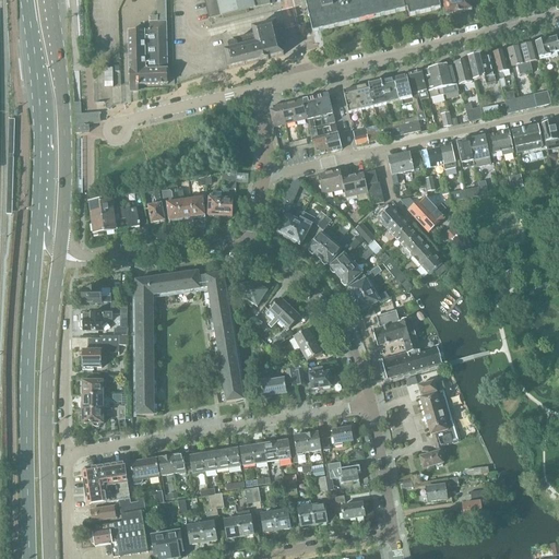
[(150,20),(150,23),(166,22),(165,0),(157,0),(158,20),(150,20)]
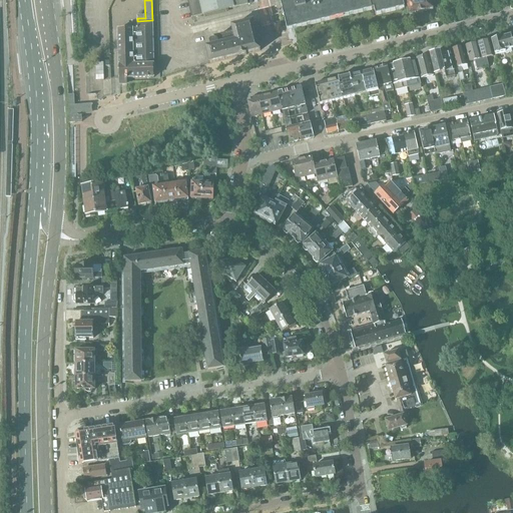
[(189,0),(187,1),(191,18),(258,3),(255,0),(189,0)]
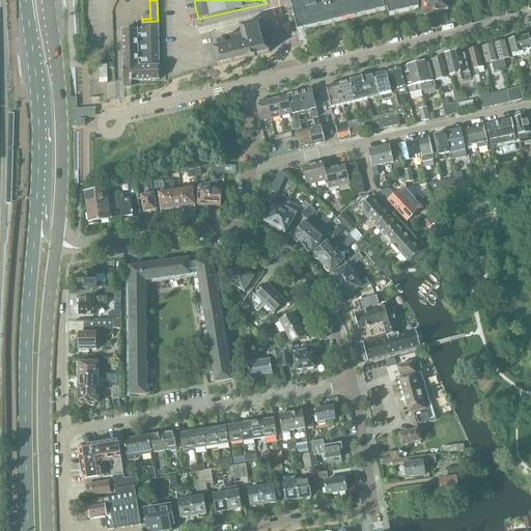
[(289,0),(297,31),(385,10),(386,10),(387,9),(389,16),(419,8),(416,0),(289,0)]
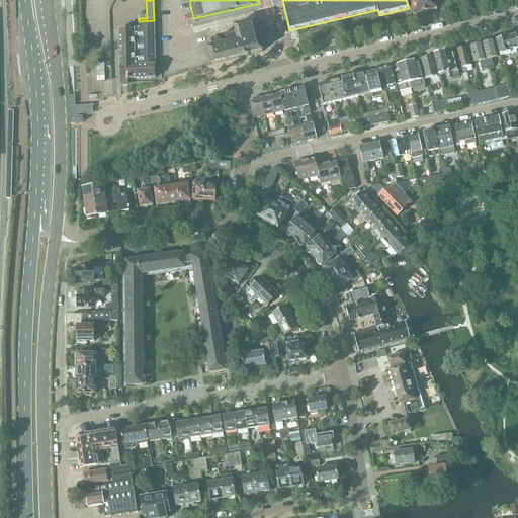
[(411,2),(414,15),(437,10),(434,0),(412,0),(413,2),(411,2)]
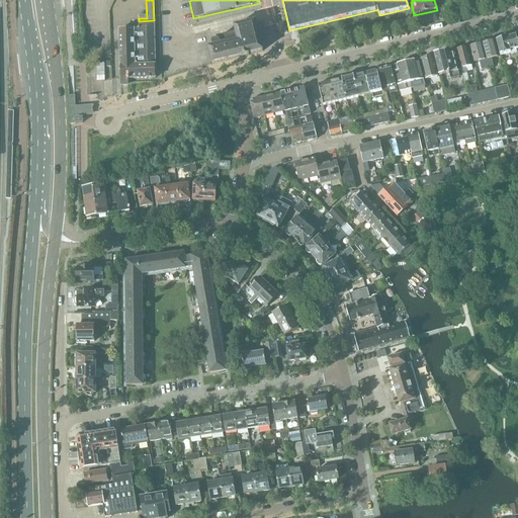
[(154,20),(139,21),(139,29),(119,29),(120,79),(121,79),(121,85),(128,85),(128,80),(130,80),(130,79),(156,78),(154,20)]
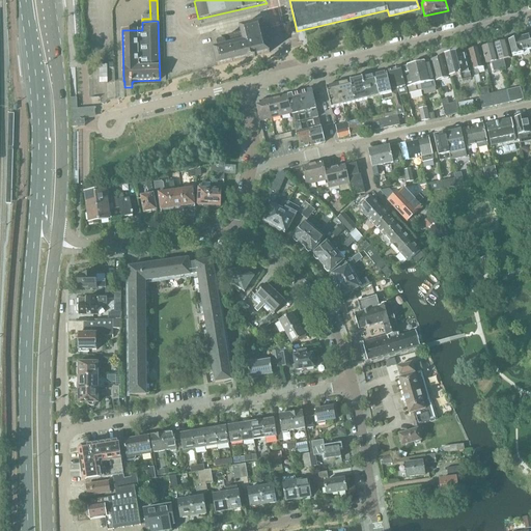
[(217,45),(218,49),(213,50),(217,65),(247,58),(248,58),(255,57),(255,56),(270,52),(266,38),(261,22),(240,27),(242,34),(222,39),(223,42),(219,43),(218,42),(217,45)]
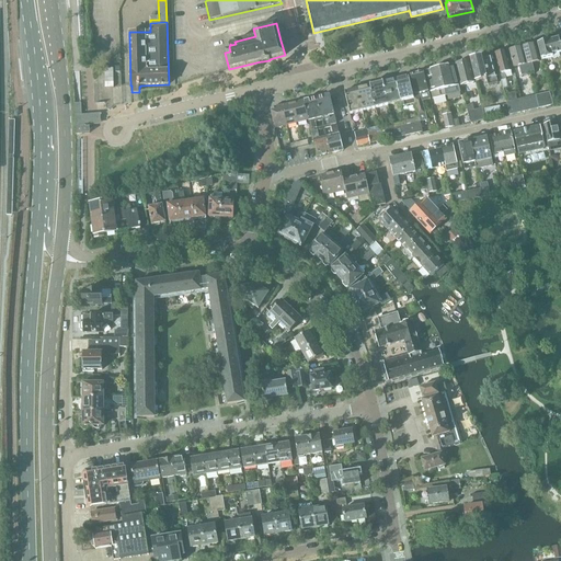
[(537,44),(541,59),(552,57),(552,58),(559,57),(559,54),(560,53),(560,47),(559,38),(548,42),(548,41),(537,44)]
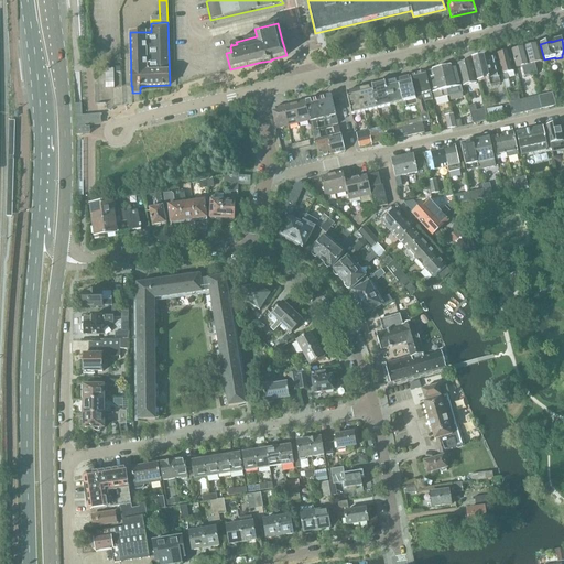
[(538,44),(524,47),(531,74),(537,73),(534,64),(542,62),(538,44)]
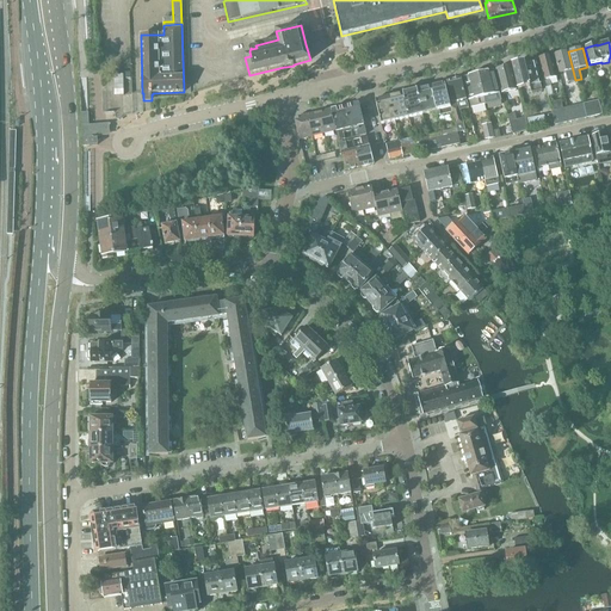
[(575,80),(568,51),(555,55),(559,74),(567,72),(569,82),(575,80)]
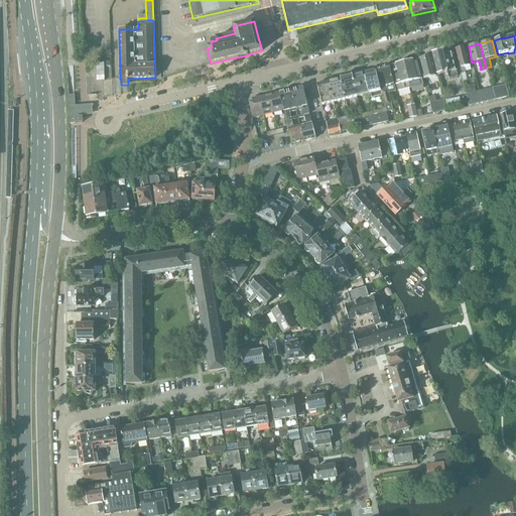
[(455,50),(461,74),(465,73),(464,67),(471,66),(466,47),(455,50)]
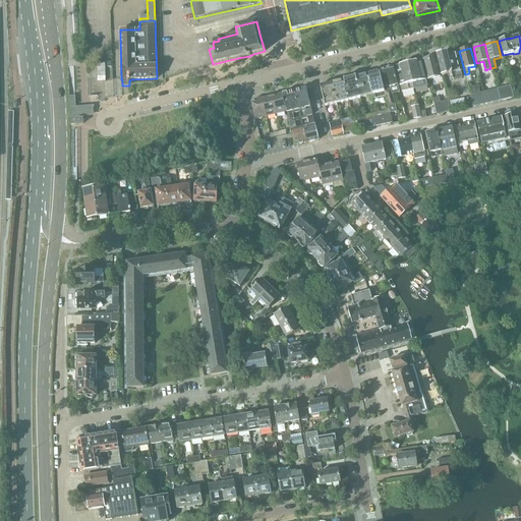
[(447,54),(437,56),(442,76),(449,74),(451,79),(462,77),(461,71),(462,70),(457,52),(447,54)]
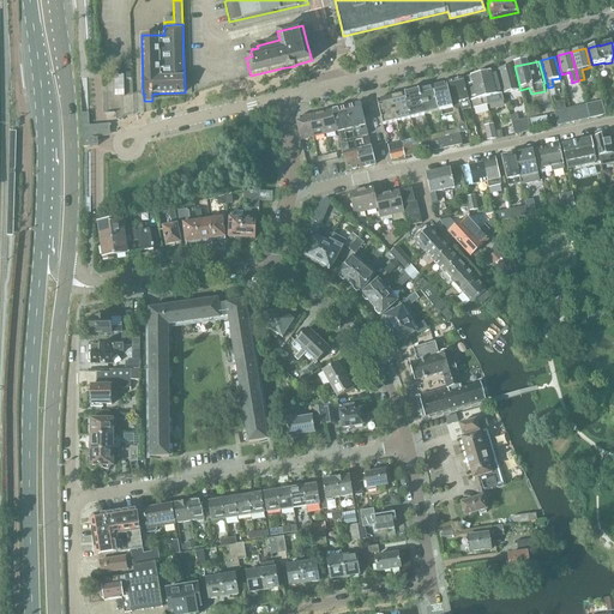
[(519,90),(512,67),(499,71),(505,94),(519,90)]
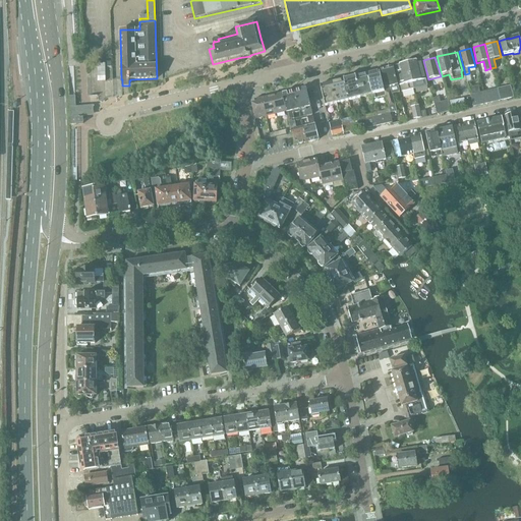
[(421,60),(408,63),(413,82),(426,79),(421,60)]
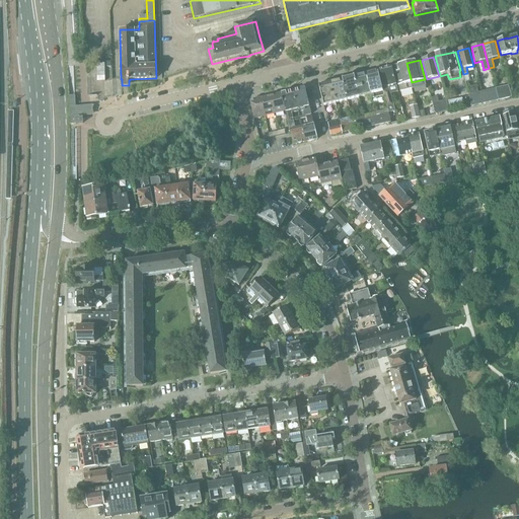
[(106,63),(98,63),(97,79),(105,80),(106,63)]
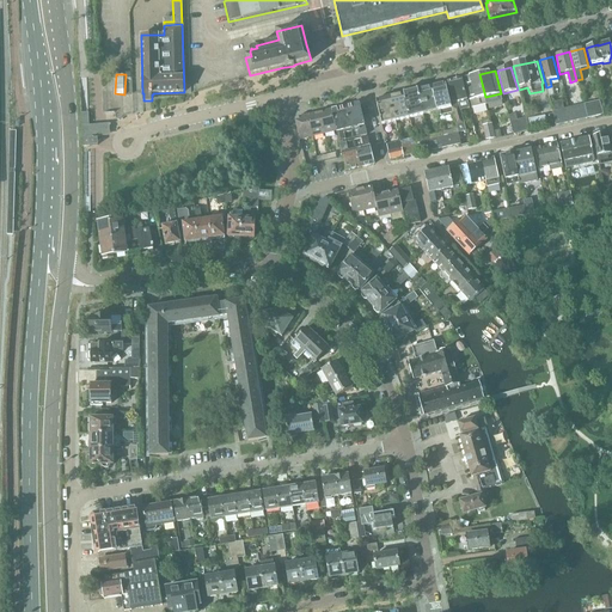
[(485,97),(479,74),(464,78),(472,108),(487,104),(485,97)]
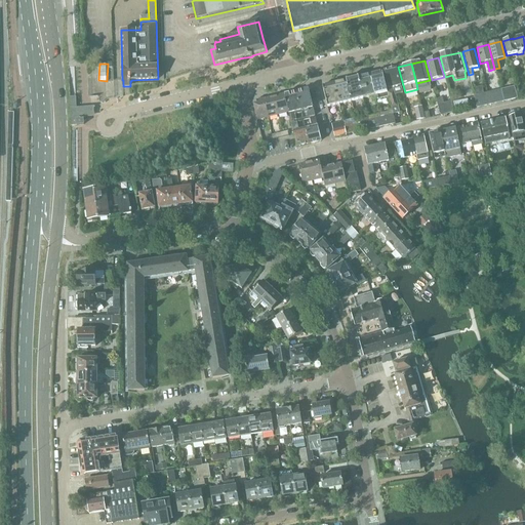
[(403,92),(397,68),(396,69),(395,68),(389,70),(385,71),(389,89),(388,89),(393,113),(399,112),(395,93),(403,92)]
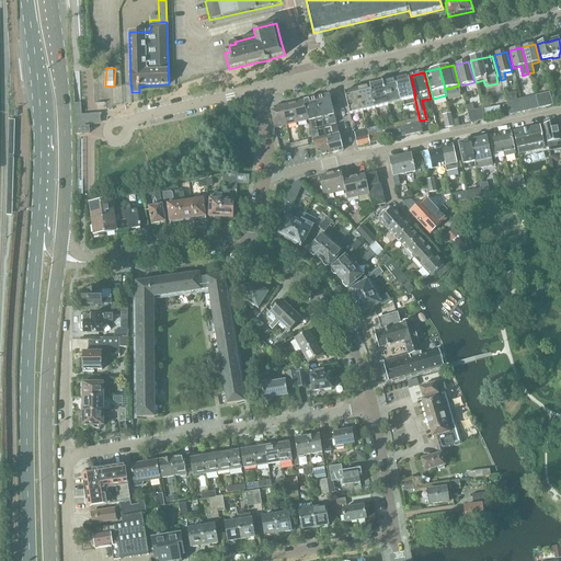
[(409,76),(396,79),(402,106),(415,103),(409,76)]
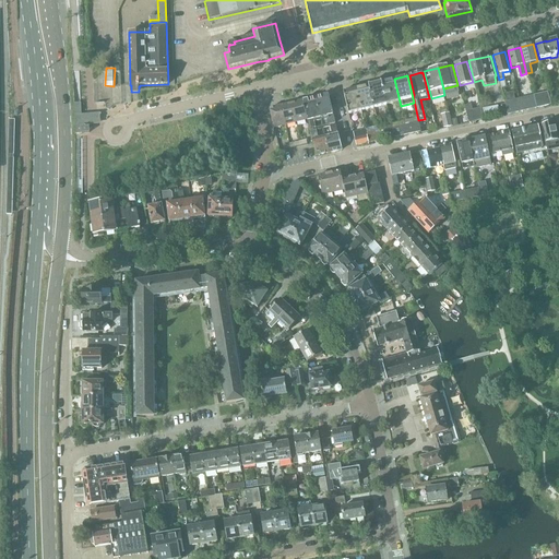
[(394,79),(381,82),(388,105),(396,102),(397,107),(401,106),(394,79)]
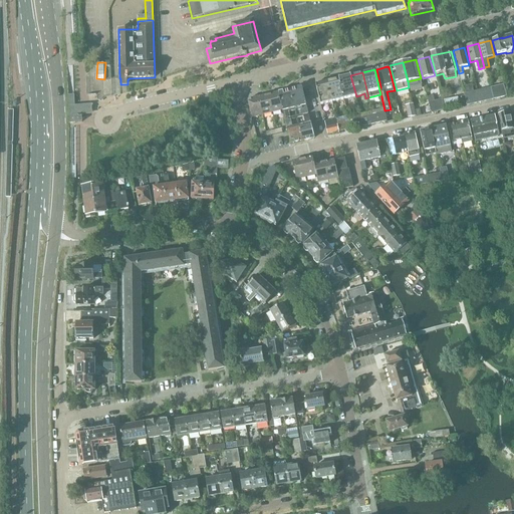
[(339,77),(344,98),(345,103),(347,103),(346,98),(356,96),(350,75),(339,77)]
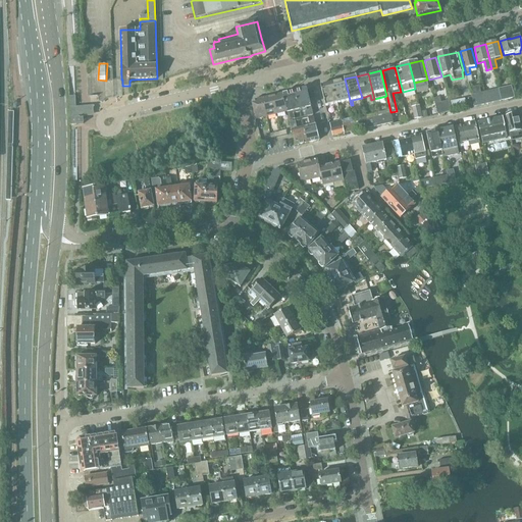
[(345,79),(332,82),(337,103),(350,100),(345,79)]
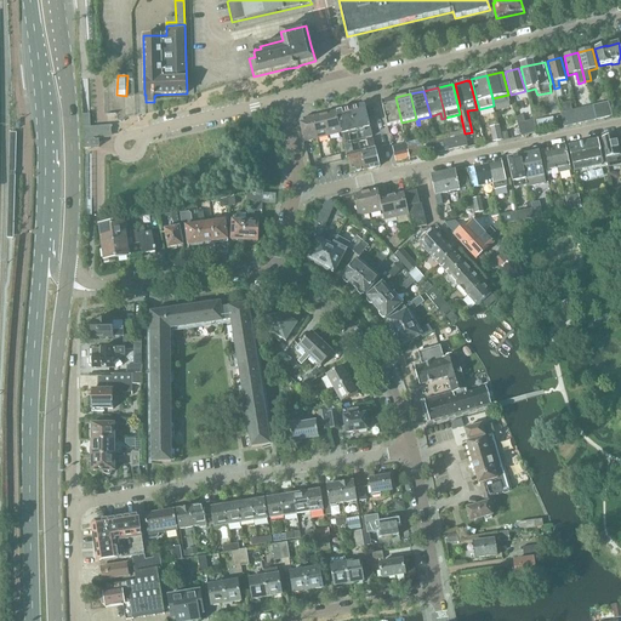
[(402,123),(396,97),(382,101),(388,126),(402,123)]
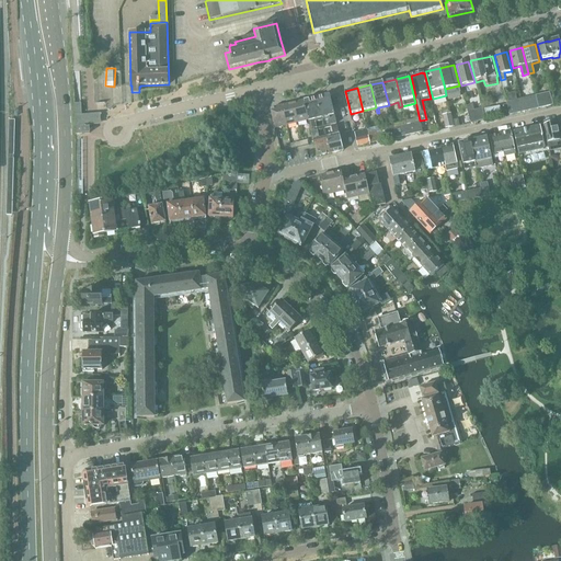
[(536,95),(538,109),(553,105),(550,92),(536,95)]
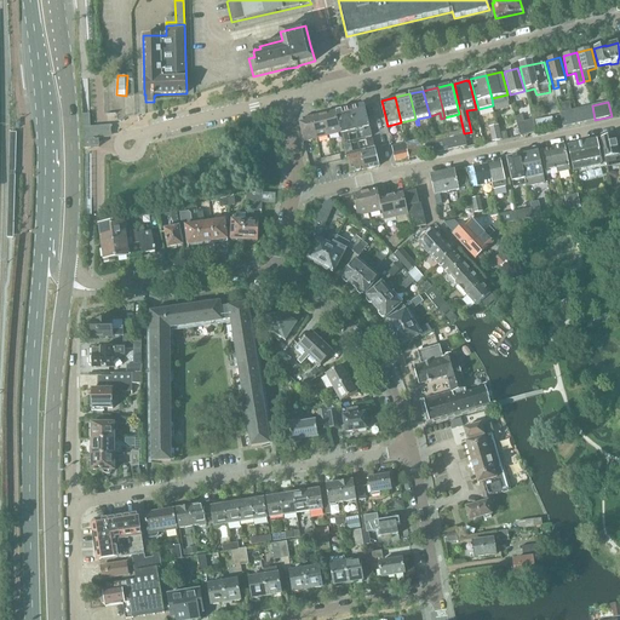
[(359,107),(350,108),(356,133),(361,132),(363,139),(372,137),(369,127),(363,105),(359,107)]
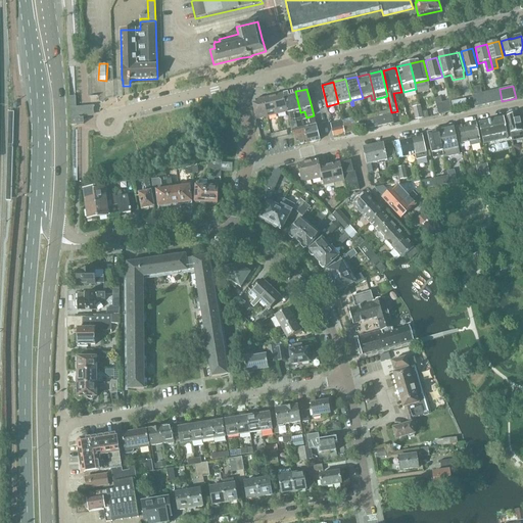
[(498,89),(485,92),(488,104),(502,101),(498,89)]
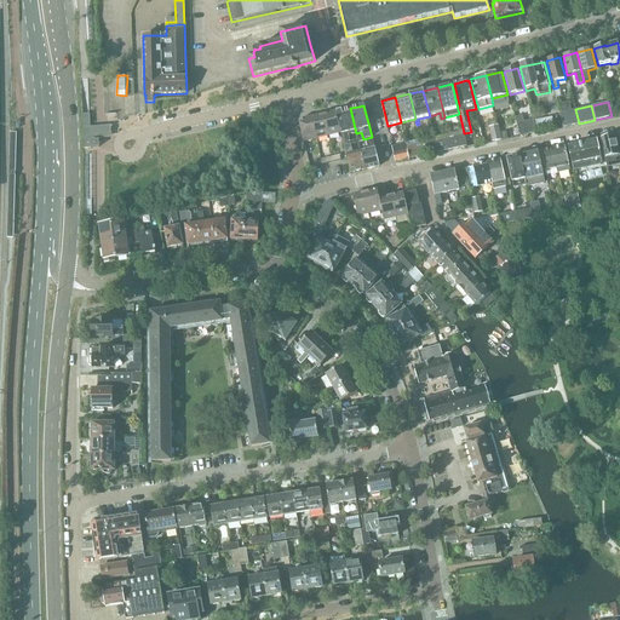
[(356,133),(350,108),(342,110),(336,112),(343,143),(350,142),(348,135),(356,133)]
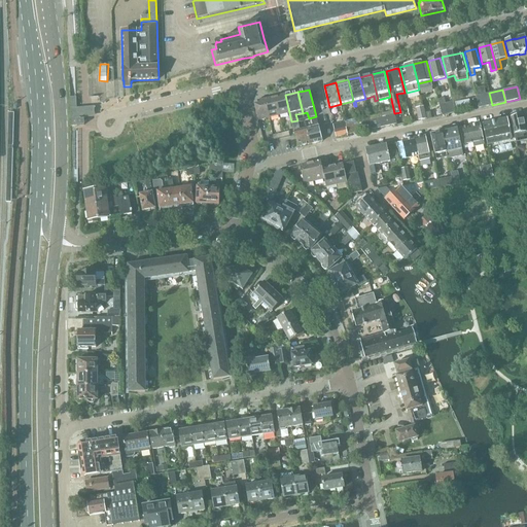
[(492,105),(489,93),(476,96),(479,108),(492,105)]
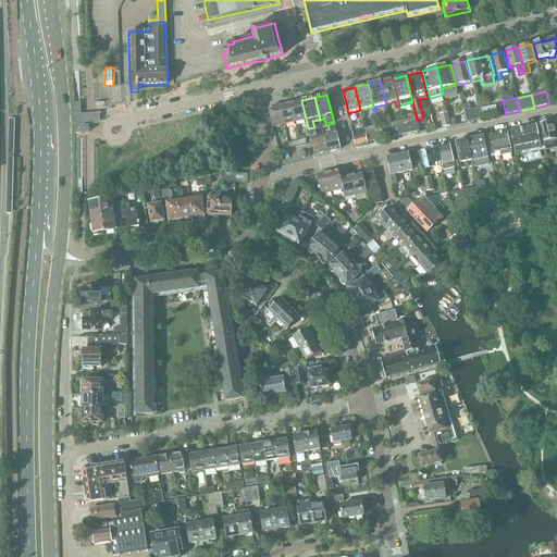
[(301,100),(291,103),(295,122),(306,120),(301,100)]
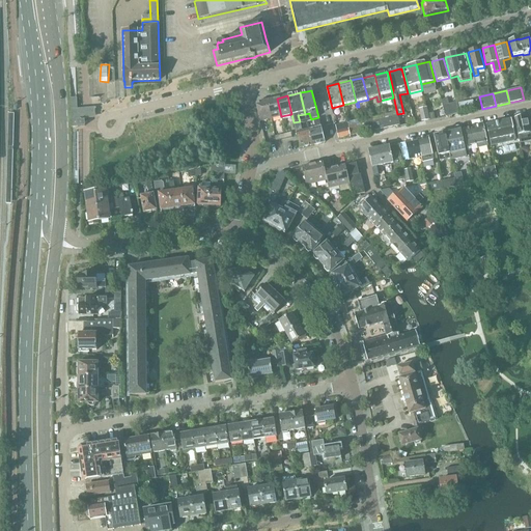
[(277,99),(267,101),(271,119),(281,116),(277,99)]
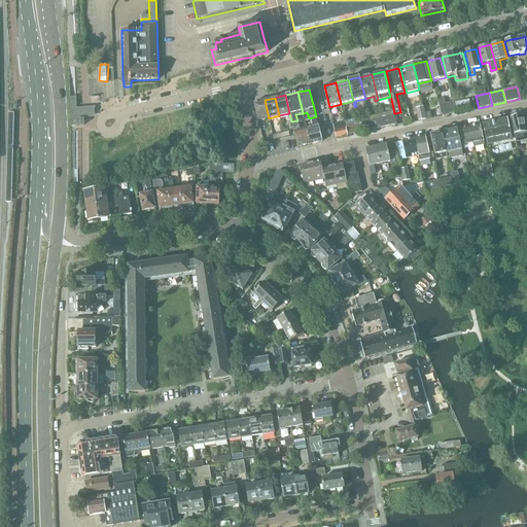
[(438,100),(442,116),(456,112),(453,102),(445,104),(444,99),(438,100)]
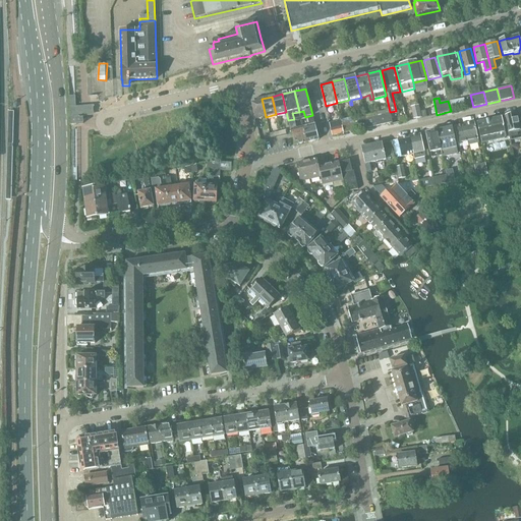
[(266,117),(262,99),(251,102),(255,119),(266,117)]
